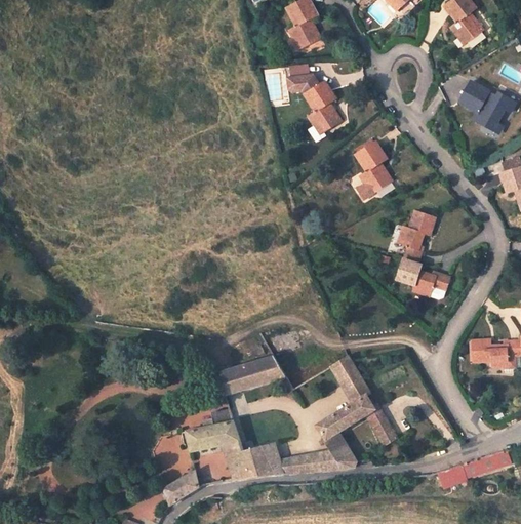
[(295,0),(282,6),(289,25),(281,28),(287,41),(292,38),(295,46),(312,38),(304,18),(312,15),(305,0),(295,0)]
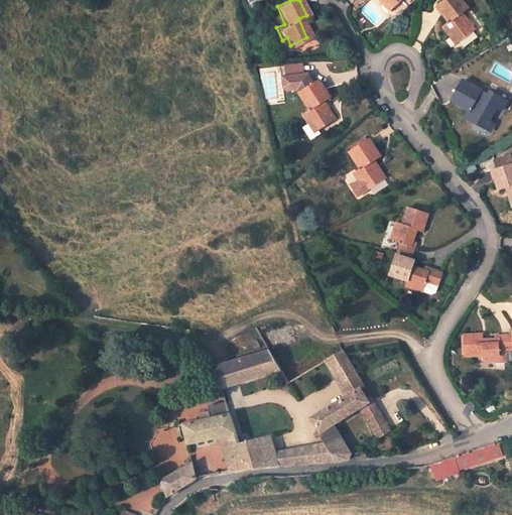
[(371,0),(379,9),(384,6),(389,11),(401,0),(371,0)]
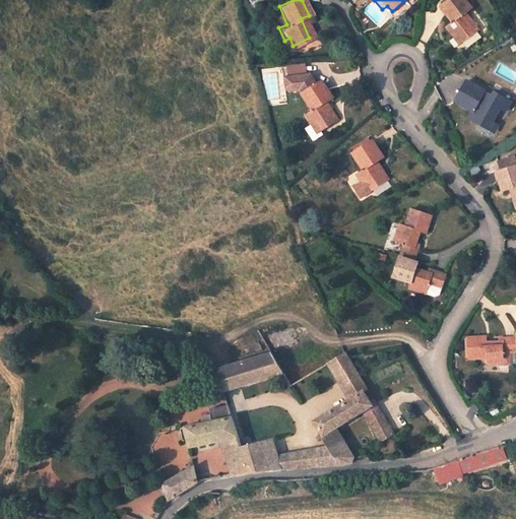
[(445,0),(438,5),(450,22),(444,27),(451,38),(455,35),(460,42),(475,31),(462,13),(469,8),(463,0),(445,0)]
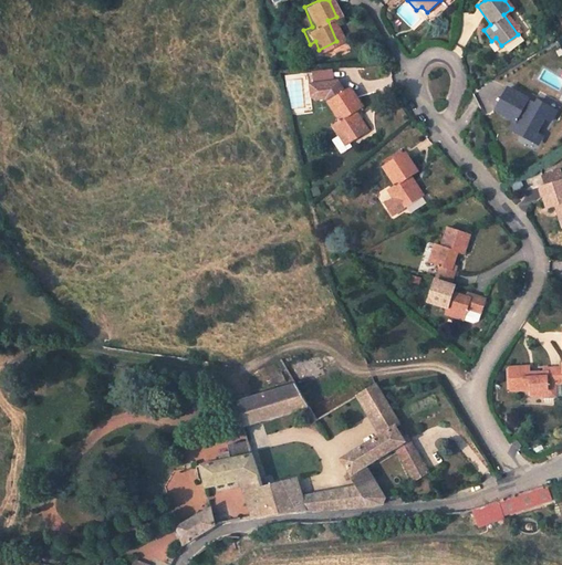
[(422,7),(416,10),(423,17),(427,12),(422,7)]
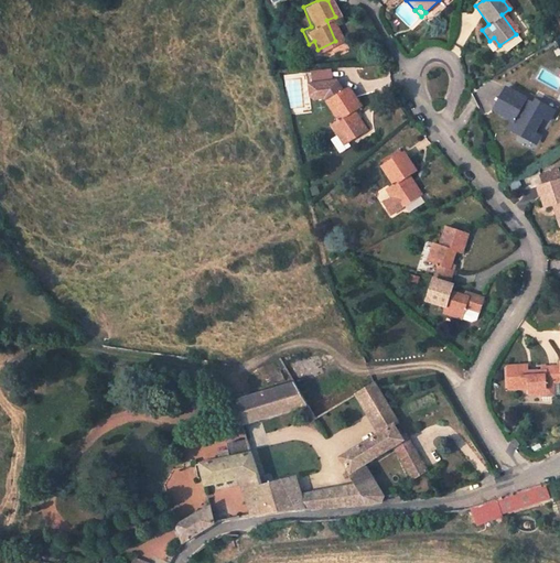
[(494,38),(490,41),(495,50),(499,45),(494,38)]
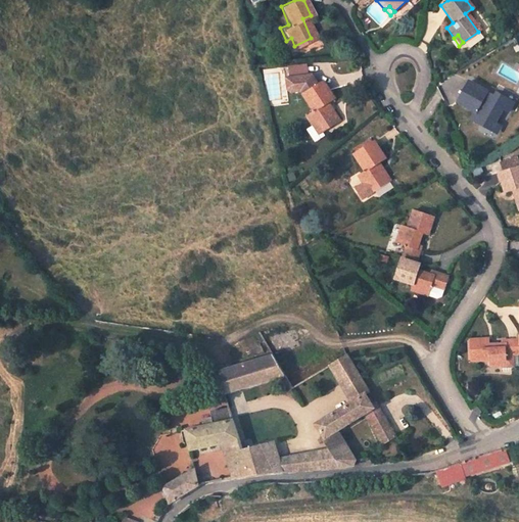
[(291,38),(286,41),(289,48),(294,46),(291,38)]
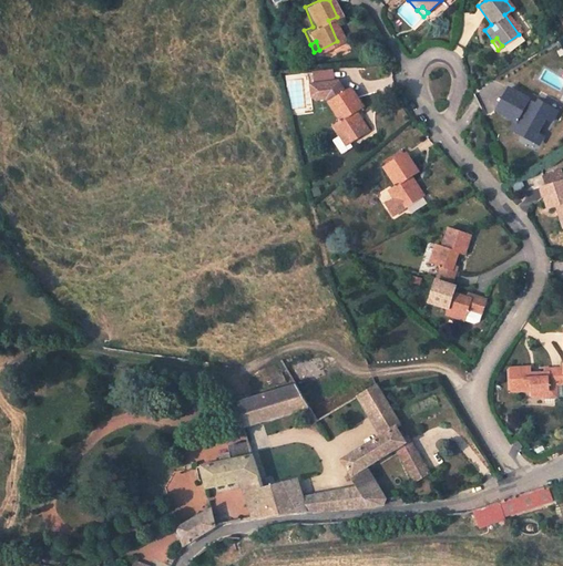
[(323,105),(337,124),(330,129),(338,141),(344,137),(348,145),(366,132),(352,113),(360,109),(346,89),(340,93),(335,83),(304,82),(304,95),(309,102),(320,101),(323,105)]
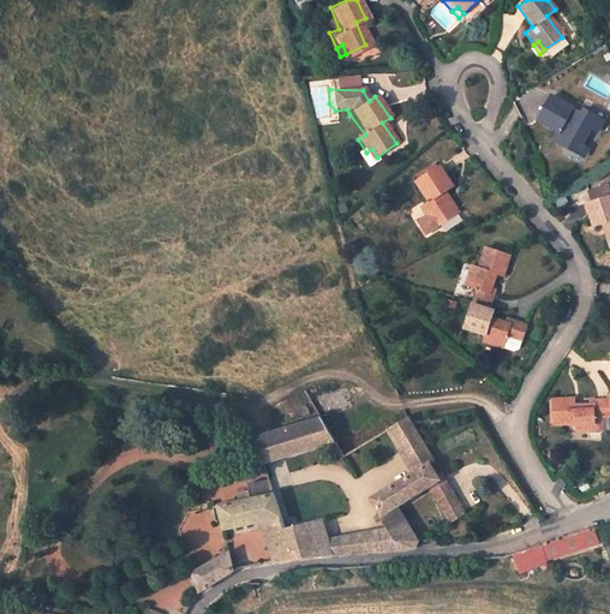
[(573,114),(551,101),(536,127),(558,139),(552,148),(567,155),(570,149),(579,155),(591,136),(568,121),(573,114)]
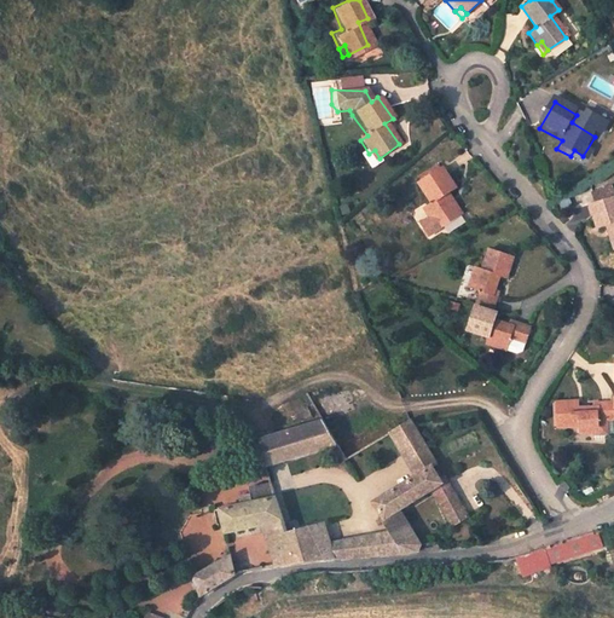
[(375,150),(369,154),(375,162),(380,159),(375,150)]
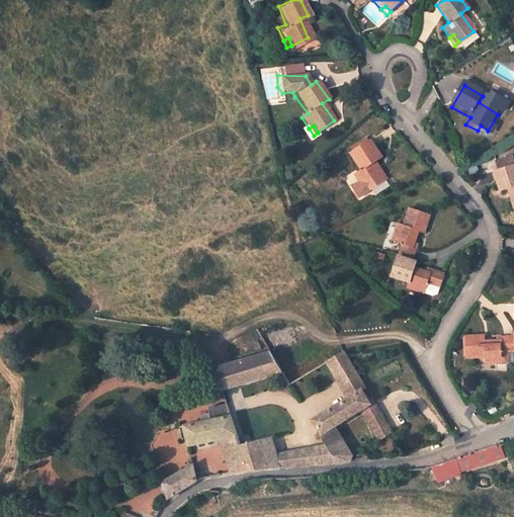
[(485,136),(488,131),(481,125),(478,131),(485,136)]
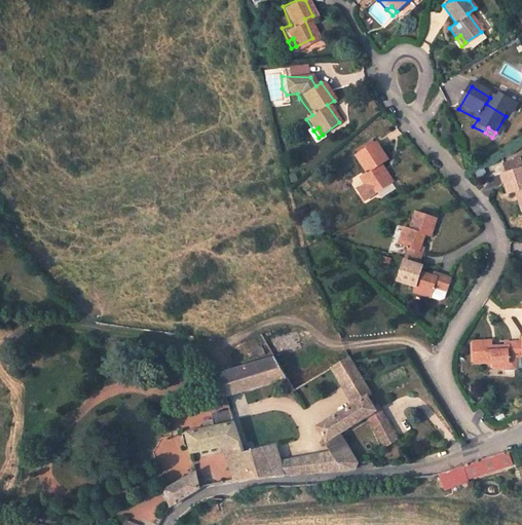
[(376,141),(355,156),(366,172),(360,177),(368,188),(373,185),(377,191),(394,180),(379,161),(387,156),(376,141)]
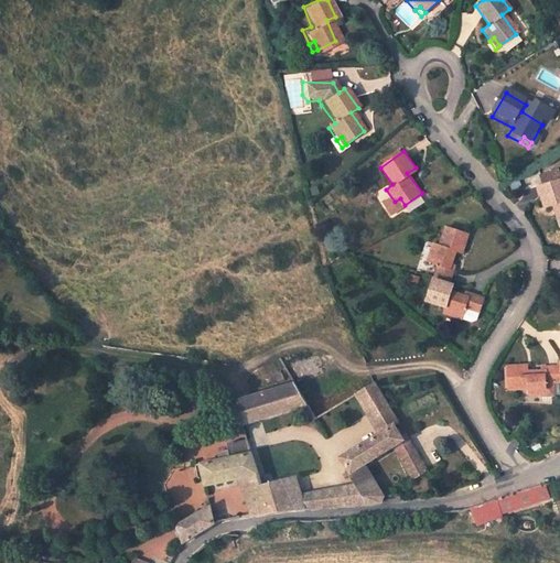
[(559,181),(559,182),(557,173),(542,177),(545,187),(540,188),(547,209),(556,207),(559,222),(559,181)]
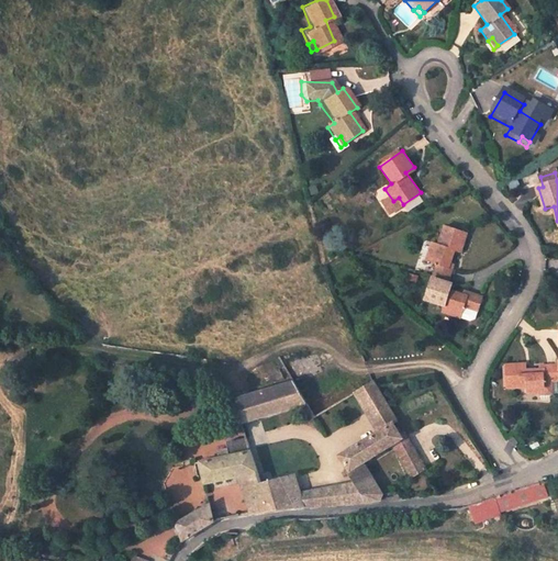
[(399,198),(393,201),(398,209),(403,204),(399,198)]
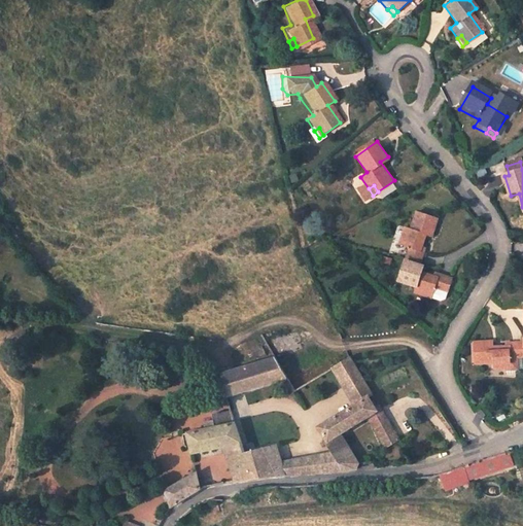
[(411,246),(408,259),(416,261),(423,263),(428,243),(423,242),(427,230),(433,232),(439,212),(417,207),(412,225),(407,224),(402,243),(411,246)]
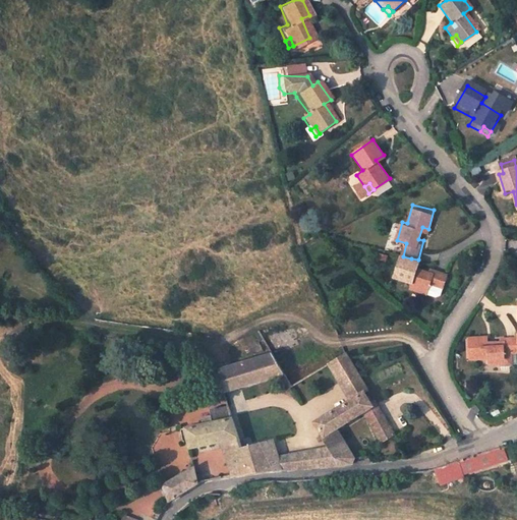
[(416,288),(435,293),(443,295),(448,291),(449,287),(452,271),(435,266),(434,269),(420,266),(422,260),(418,260),(411,258),(403,256),(397,278),(418,282),(416,288)]
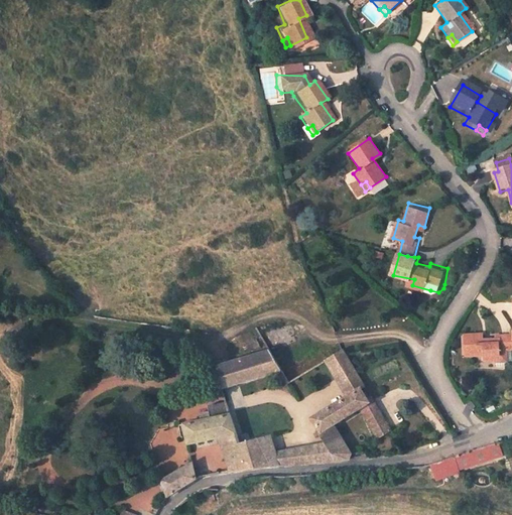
[(460,335),(461,356),(480,356),(480,362),(491,362),(490,370),(510,370),(511,351),(510,336),(492,336),(492,340),(478,341),(478,334),(460,335)]
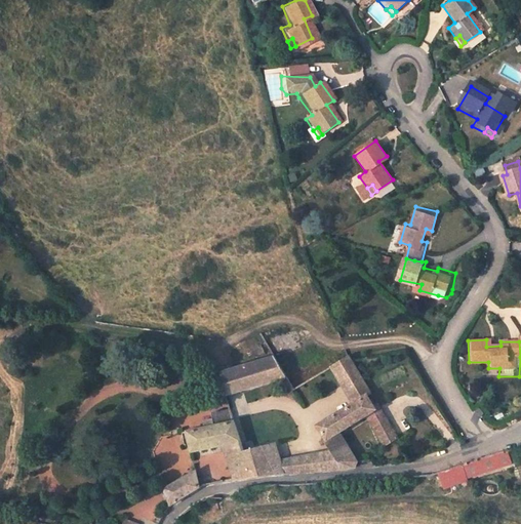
[(327,374),(331,380),(356,365),(349,353),(316,374),(320,378),(327,374)]
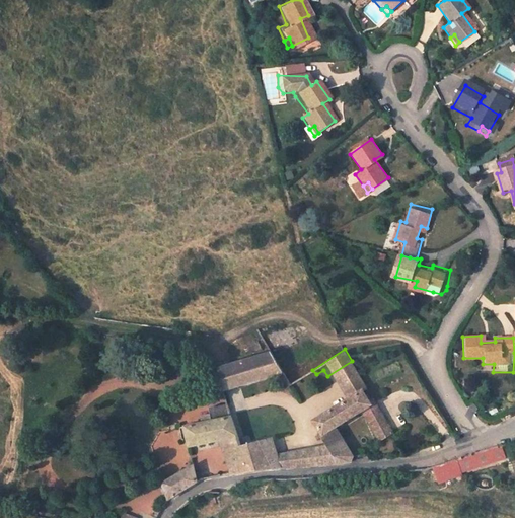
[(277,375),(282,384),(287,381),(270,353),(213,368),(221,391),(277,375)]
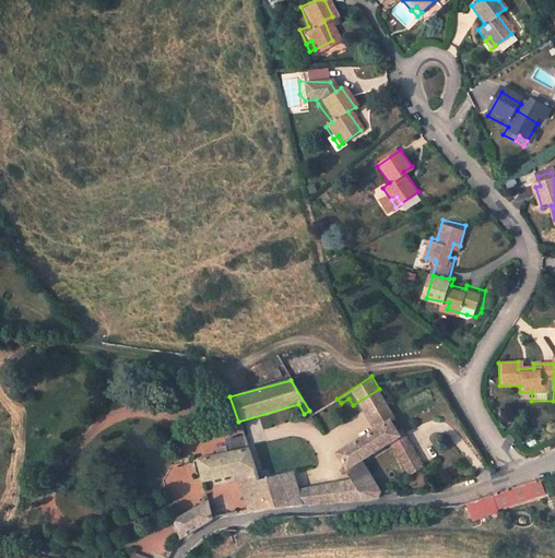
[(379,389),(357,402),(375,429),(391,420),(397,417),(379,389)]
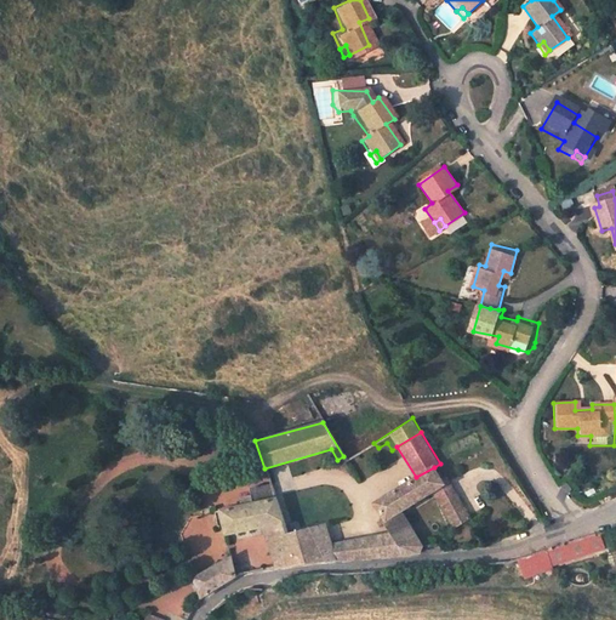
[(420,550),(400,516),(435,494),(452,484),(448,476),(441,478),(434,467),(372,504),(381,518),(375,521),(377,527),(385,524),(386,533),(387,535),(399,555),(420,550)]
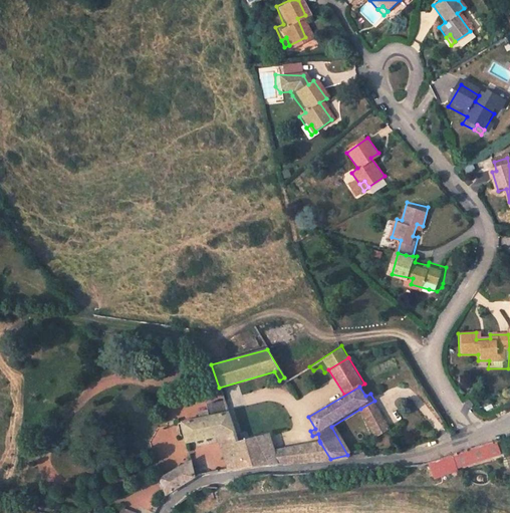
[(360,409),(373,430),(387,422),(374,401),(360,409)]
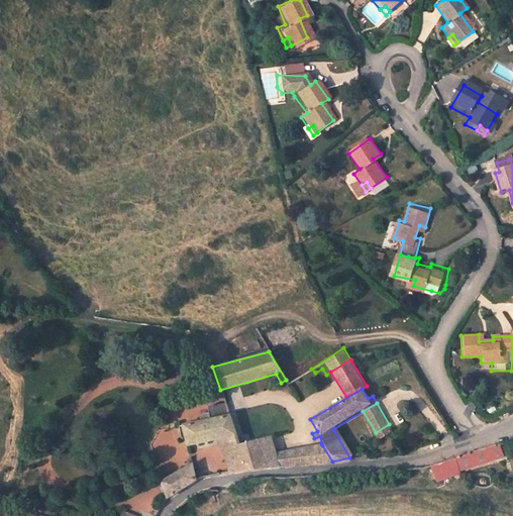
[(274,453),(268,436),(237,443),(228,414),(210,417),(208,411),(195,413),(198,421),(180,425),(183,440),(184,442),(188,444),(191,444),(193,443),(220,437),(231,470),(332,461),(322,445),(274,453)]
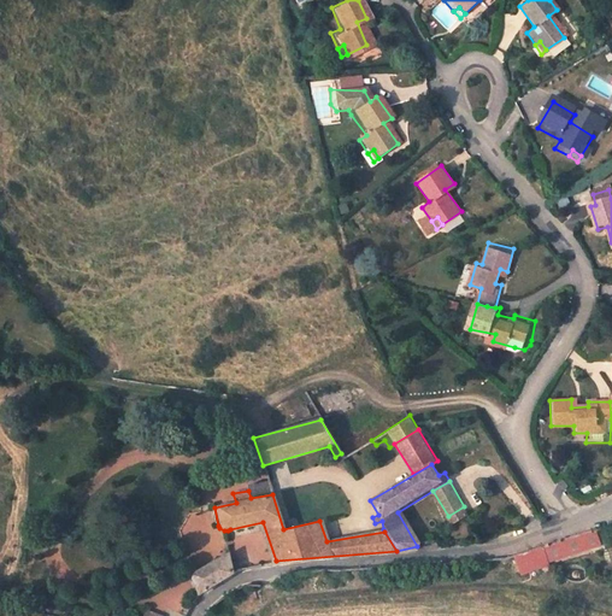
[(464,506),(448,516),(453,524),(470,515),(464,506)]
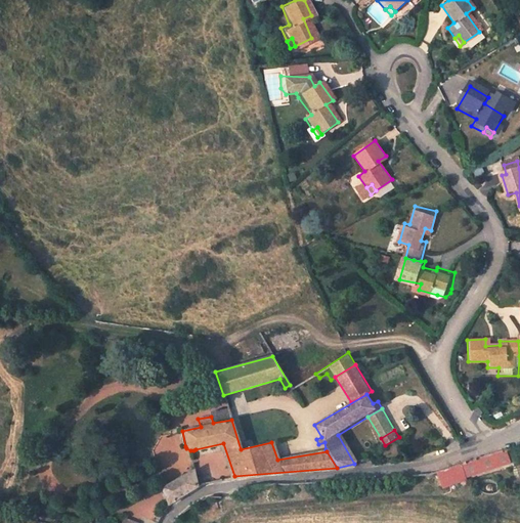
[(463,479),(462,475),(509,459),(504,448),(433,472),(438,487),(463,479)]
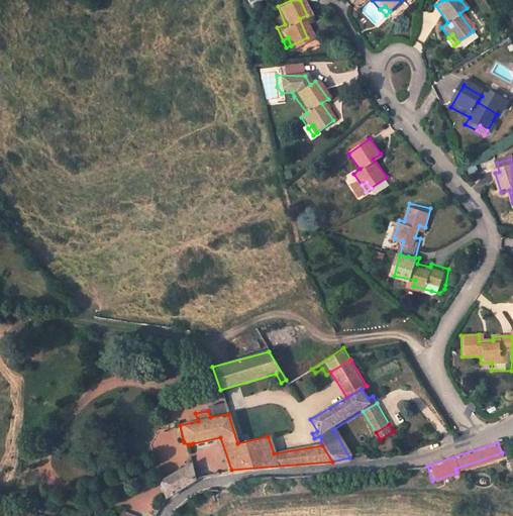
[(199,480),(194,466),(164,482),(169,495),(199,480)]
